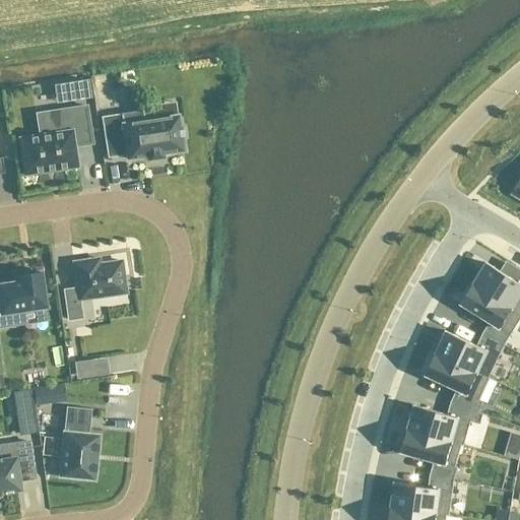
[(66,104),(90,100),(87,84),(87,83),(63,87),(66,104)]
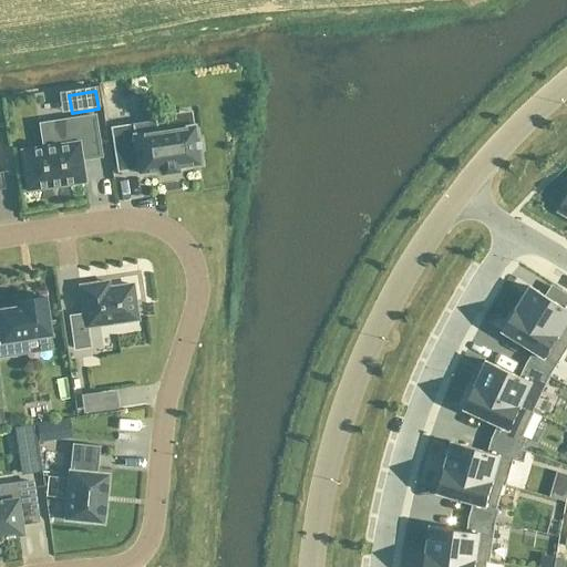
[(29,193),(83,185),(84,185),(84,184),(81,163),(101,160),(94,119),(64,123),(68,147),(21,154),(21,153),(20,154),(20,155),(27,192),(27,194),(29,194),(29,193)]
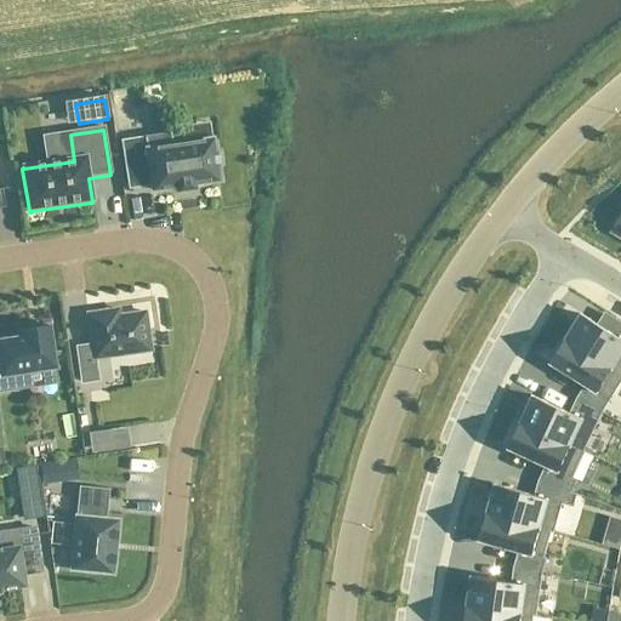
[(170,135),(120,142),(127,192),(152,188),(153,193),(176,189),(177,194),(195,192),(195,187),(220,183),(212,141),(174,147),(171,135),(170,135)]
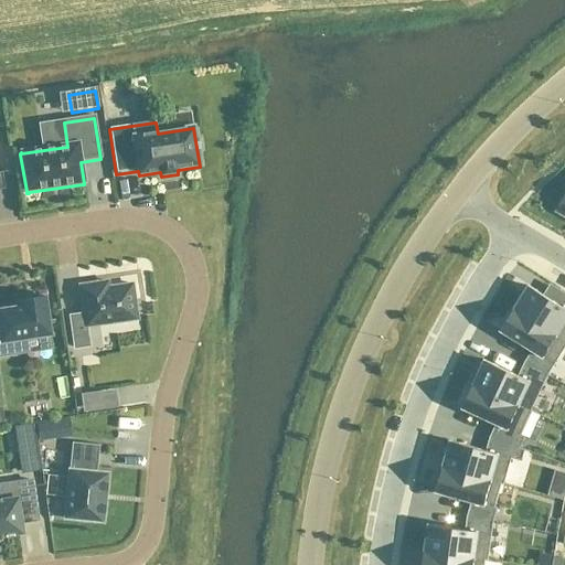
[(137,321),(131,286),(98,291),(98,285),(78,288),(83,317),(70,319),(74,350),(88,348),(85,329),(137,321)]
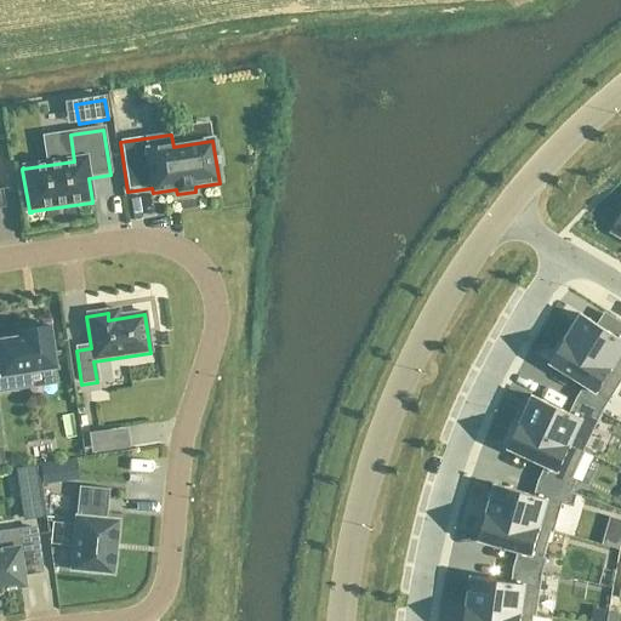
[(580,317),(565,341),(620,376),(620,328),(615,339),(596,326),(580,317)]
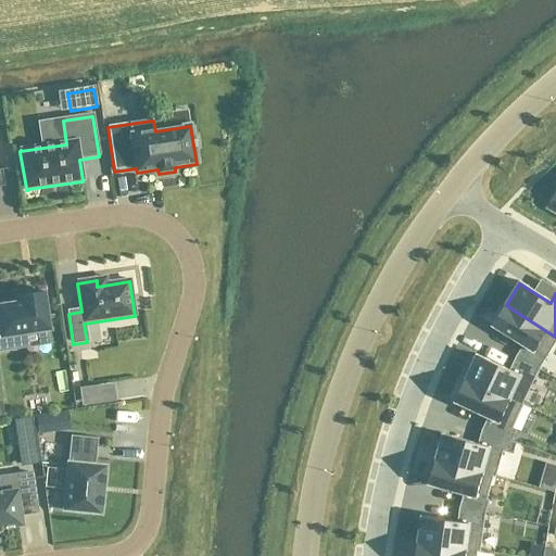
[(0,318),(0,352),(26,349),(24,335),(50,330),(45,294),(17,299),(19,304),(1,307),(2,318),(0,318)]
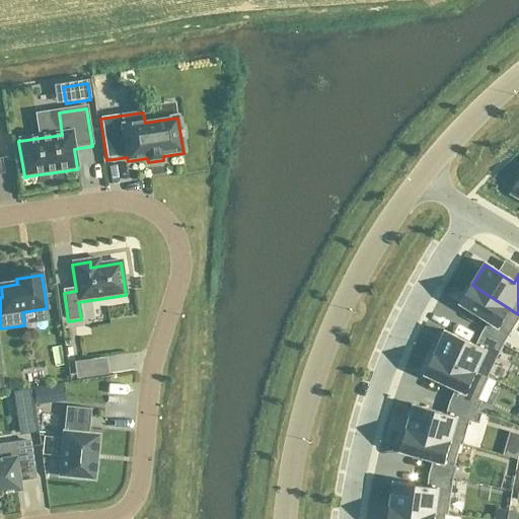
[(518,314),(472,285),(459,306),(488,323),(480,335),(503,347),(518,319),(518,314)]
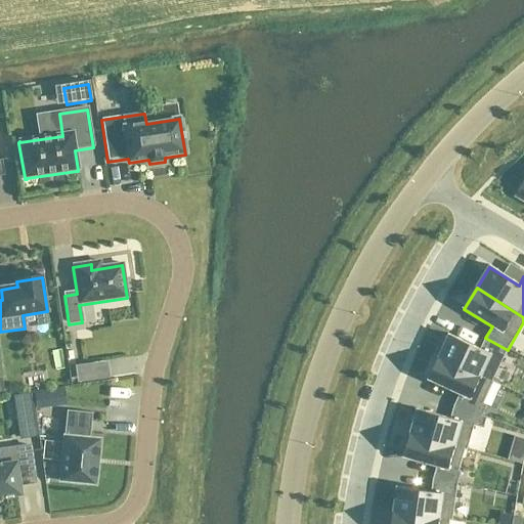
[(444,339),(437,354),(440,356),(438,358),(492,383),(508,350),(485,338),(480,350),(448,336),(447,340),(444,339)]
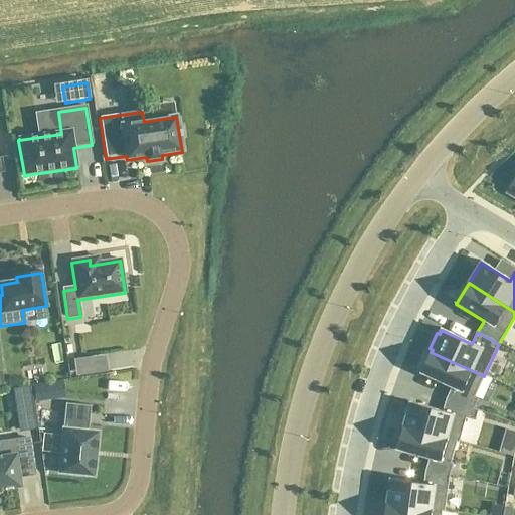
[(431,352),(420,374),(452,388),(446,400),(473,410),(478,400),(474,398),(484,376),(431,352)]
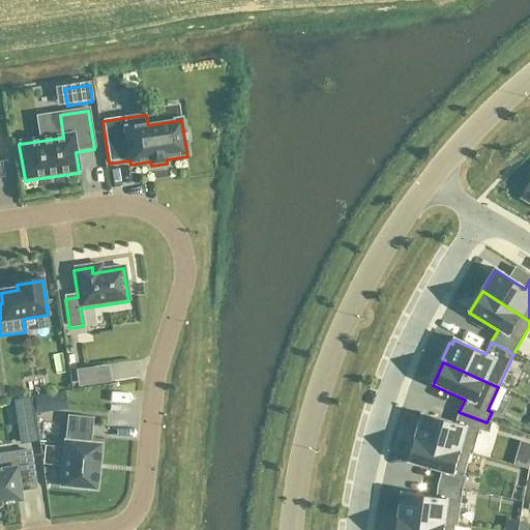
[(421,415),(415,439),(472,455),(479,433),(489,435),(492,423),(487,422),(459,412),(455,425),(421,415)]
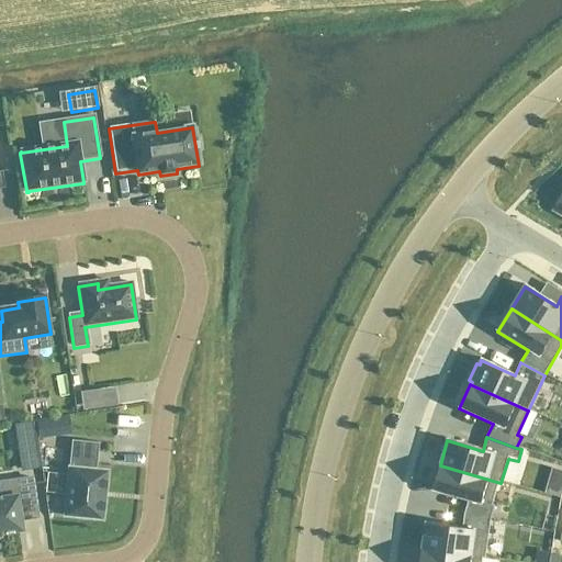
[(94,470),(98,444),(71,440),(64,515),(101,519),(107,471),(94,470)]
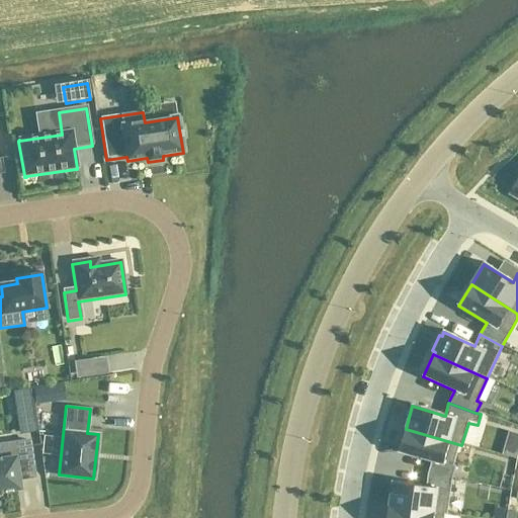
[(406,429),(399,452),(431,462),(428,475),(451,480),(455,467),(453,466),(459,446),(461,446),(461,445),(406,429)]
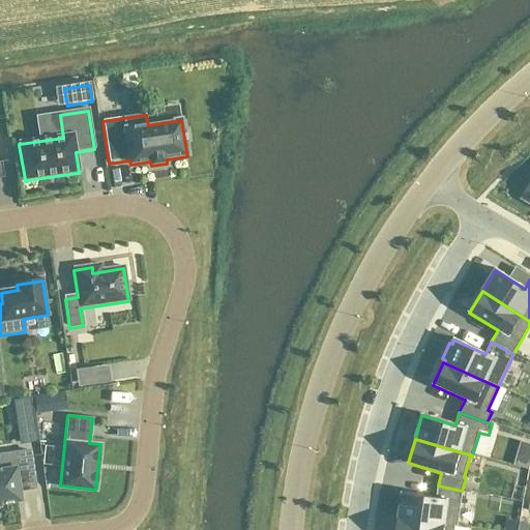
[(18,487),(33,484),(29,454),(29,453),(13,455),(16,469),(0,471),(0,507),(0,508),(0,506),(0,504),(0,505),(20,502),(18,487)]
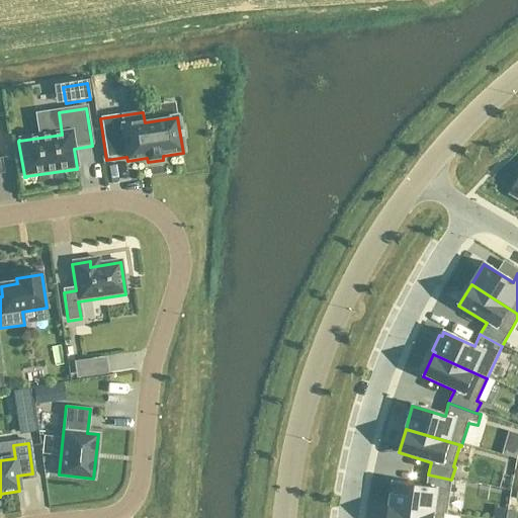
[(393,483),(389,507),(446,515),(451,480),(428,475),(426,488),(393,483)]
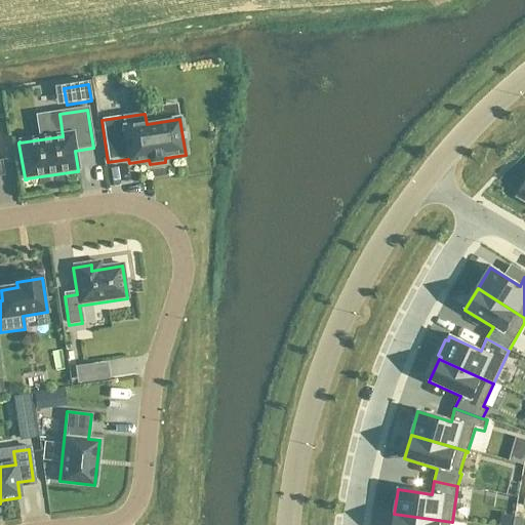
[(394,514),(392,524),(449,524),(450,523),(452,523),(452,522),(394,514)]
